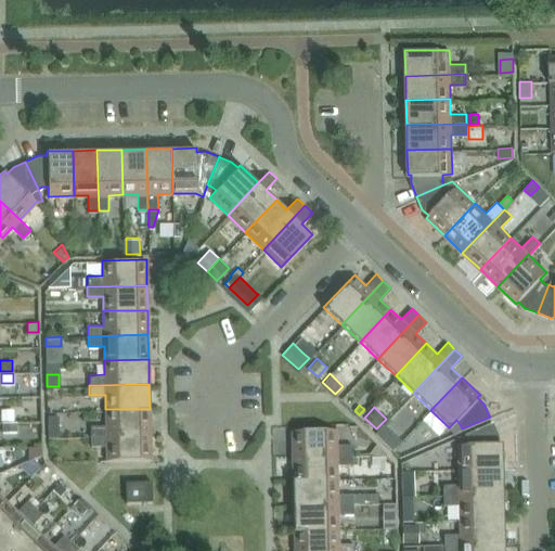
[(13,409),(1,410),(1,420),(13,420),(13,409)]
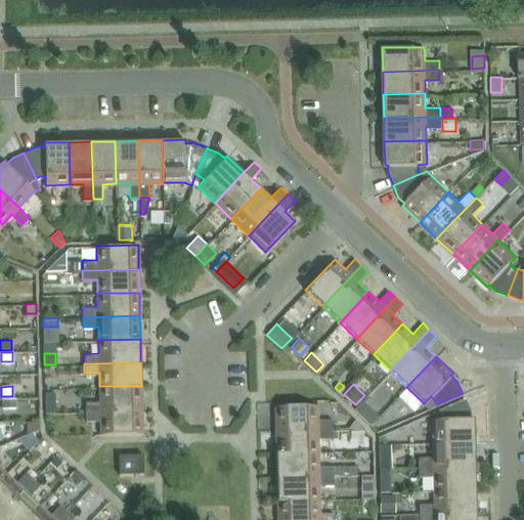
[(85,400),(85,409),(142,408),(141,386),(99,386),(99,400),(85,400)]
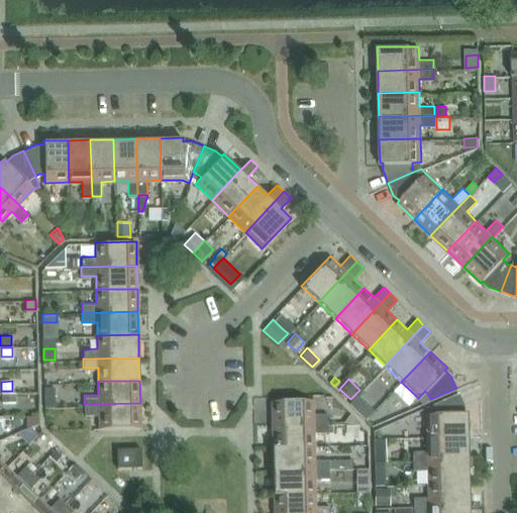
[(54,385),(43,385),(44,393),(54,393),(54,385)]
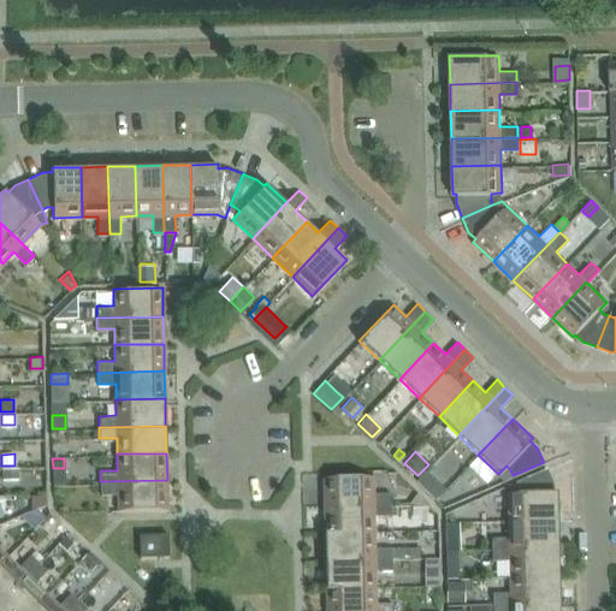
[(18,467),(3,468),(3,479),(18,478),(18,467)]
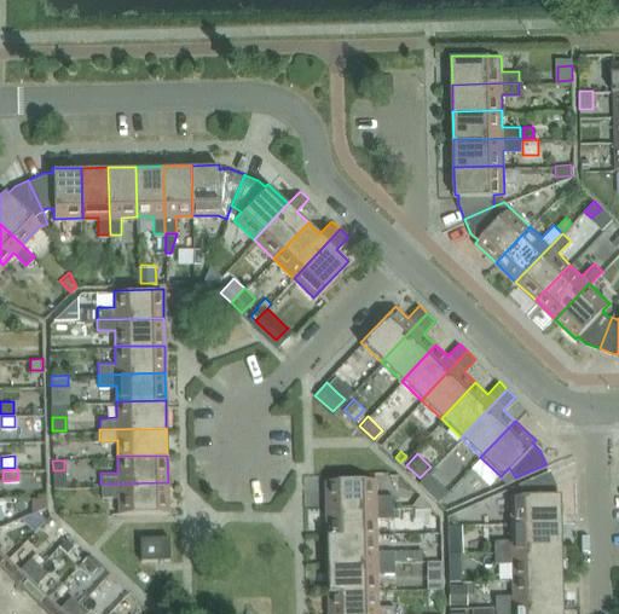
[(555,484),(549,470),(549,469),(518,482),(520,487),(520,494),(509,494),(510,522),(560,521),(559,493),(555,493),(555,484)]
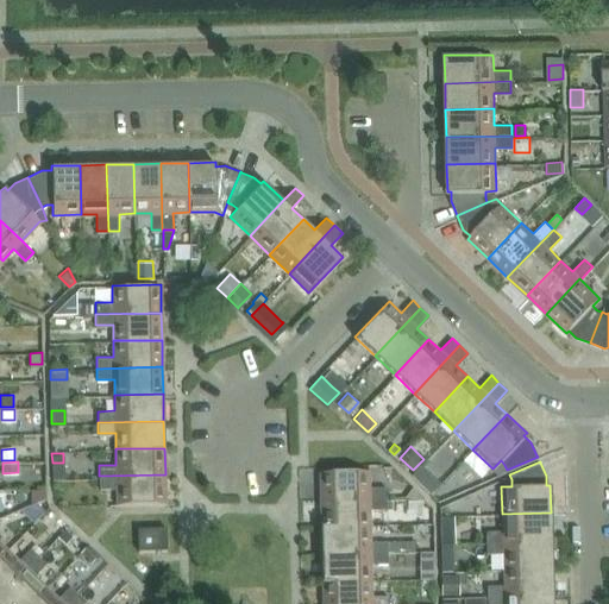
[(421,464),(412,473),(426,488),(435,477),(421,464)]
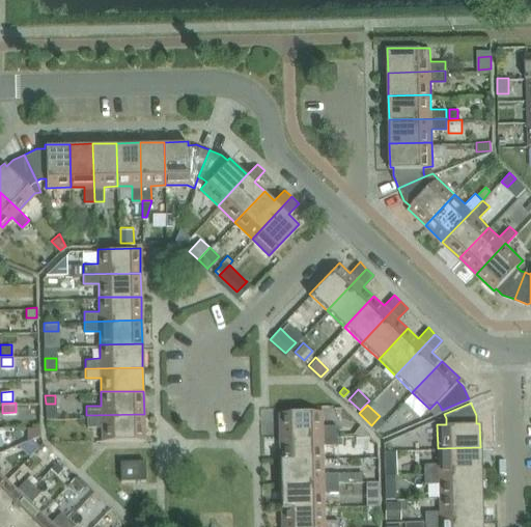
[(278,411),(279,435),(336,434),(336,423),(322,424),(320,410),(278,411)]
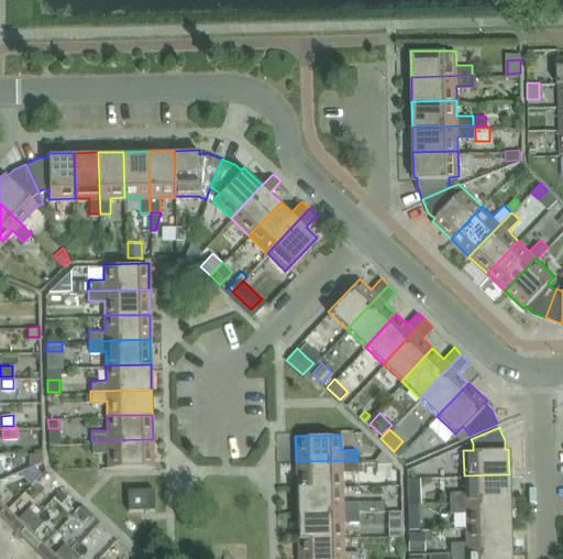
[(108,451),(108,467),(153,466),(153,439),(91,440),(91,451),(108,451)]
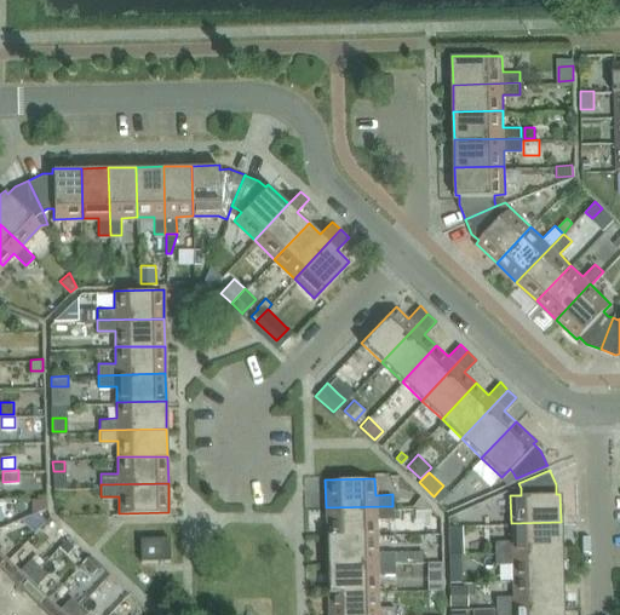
[(46,498),(32,498),(33,512),(46,506),(46,498)]
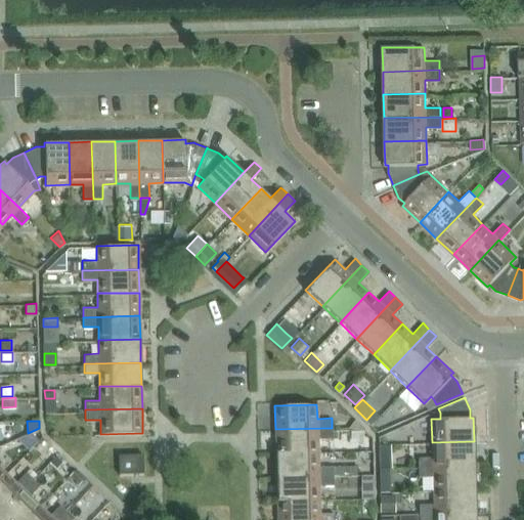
[(275,429),(275,452),(317,451),(317,438),(332,437),(332,428),(275,429)]
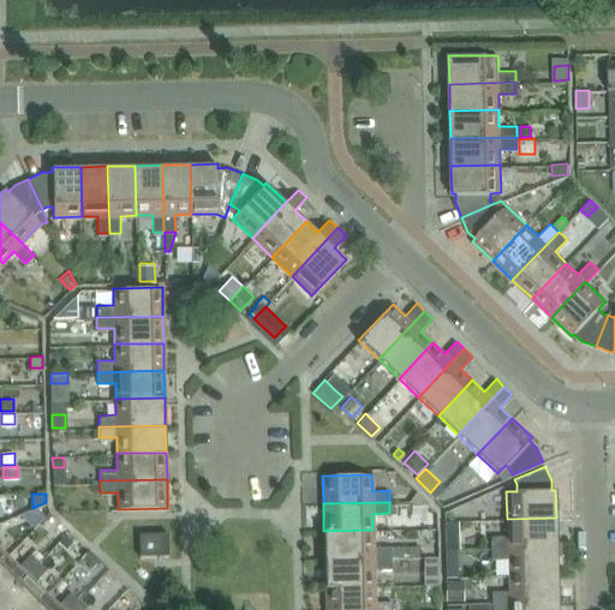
[(489,536),(490,546),(556,545),(556,518),(507,519),(507,534),(489,536)]
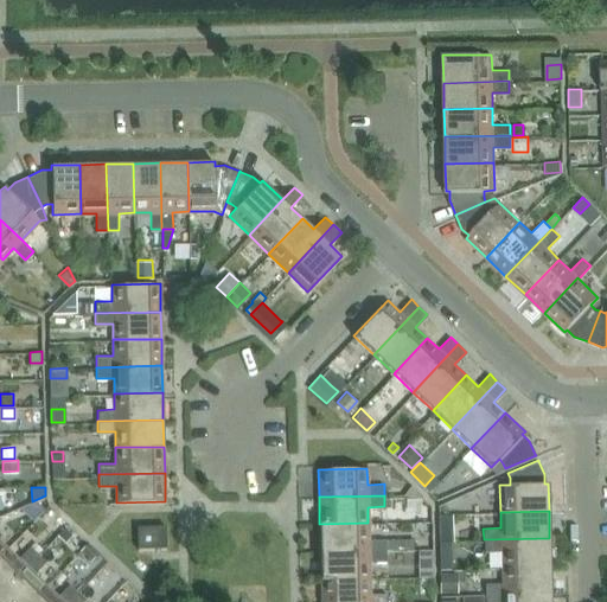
[(368,523),(319,524),(320,551),(385,550),(385,549),(385,538),(369,538),(368,523)]
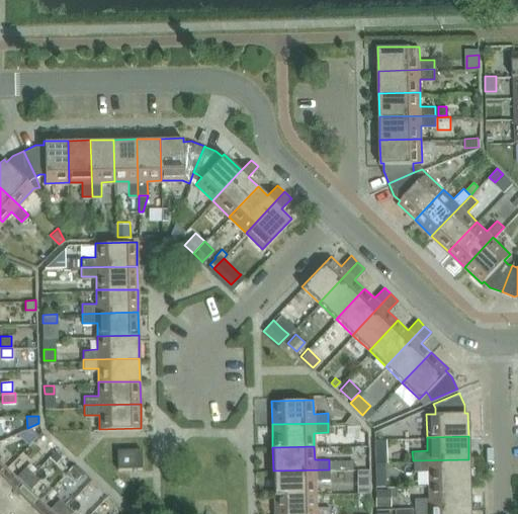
[(117,467),(130,467),(142,467),(141,448),(116,448),(117,467)]
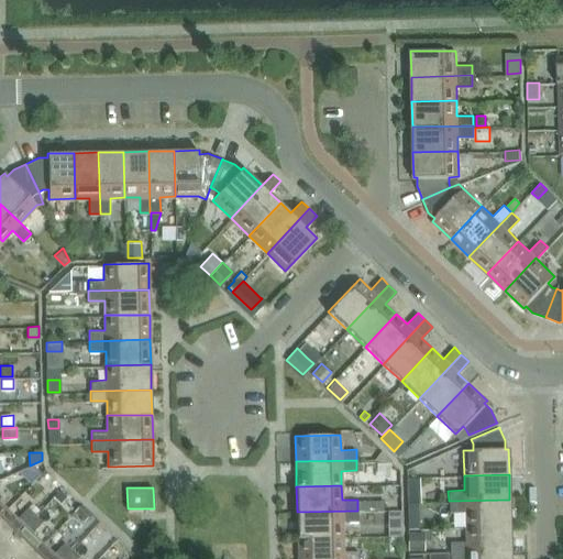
[(61,490),(54,495),(61,502),(66,495),(61,490)]
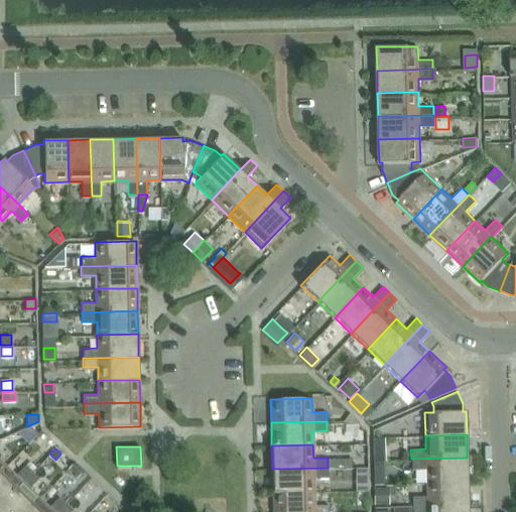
[(384,451),(373,452),(373,460),(383,460),(385,460),(384,451)]
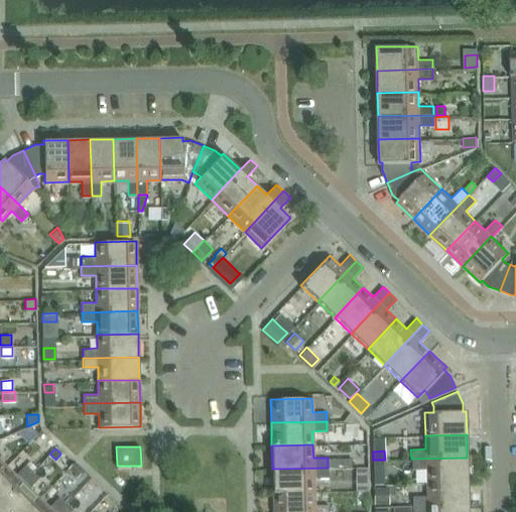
[(351,457),(328,458),(328,467),(352,466),(351,457)]
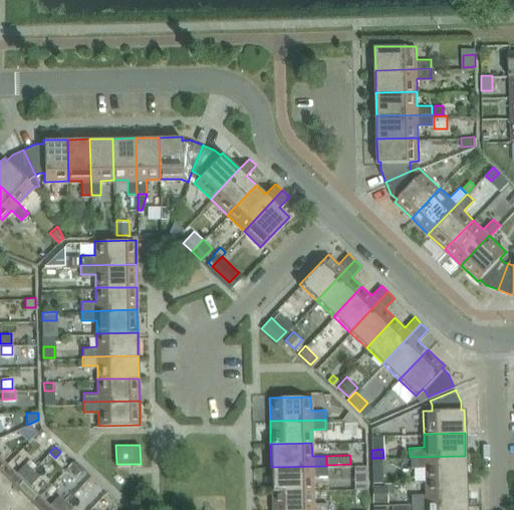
[(425,466),(425,480),(466,479),(465,456),(410,457),(410,467),(425,466)]
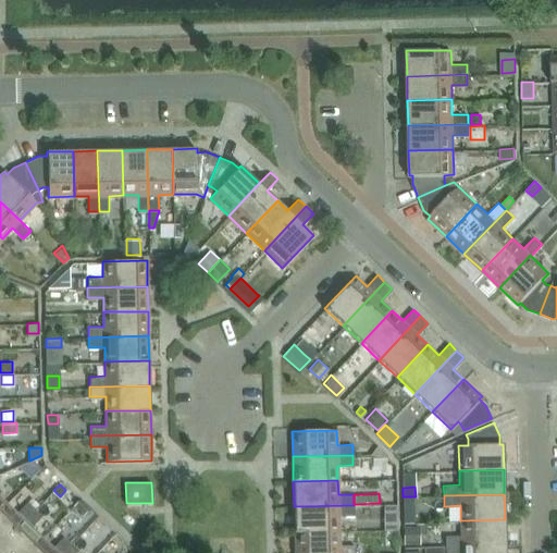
[(81,499),(75,504),(84,513),(89,507),(81,499)]
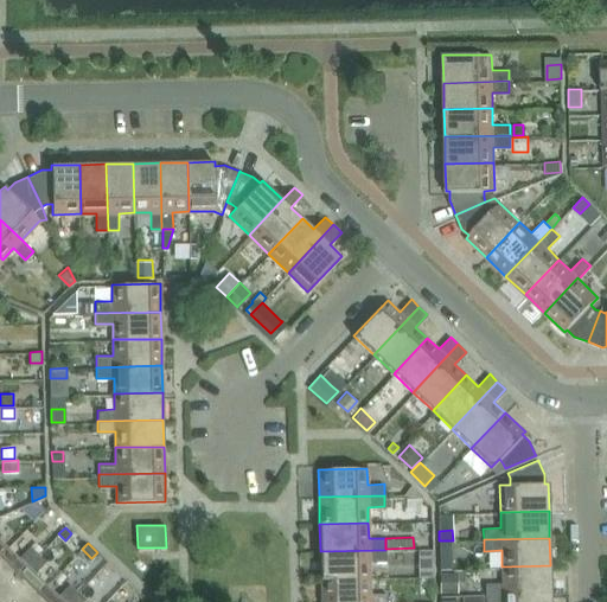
[(7,546),(0,552),(0,591),(38,552),(30,545),(18,557),(7,546)]
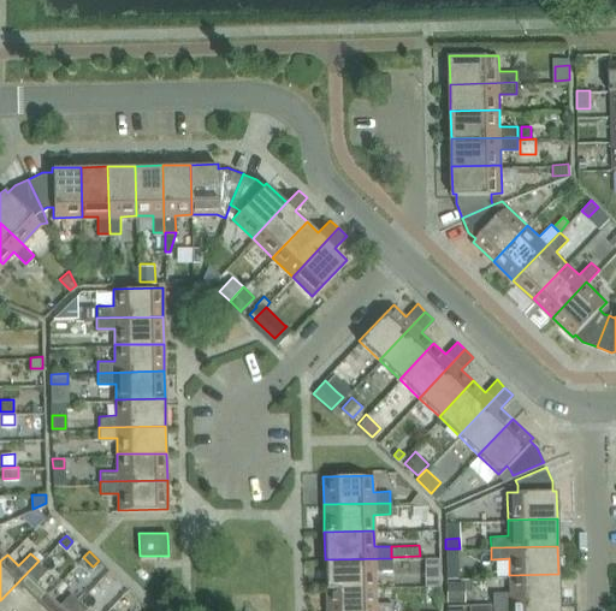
[(437,557),(425,557),(425,570),(438,570),(437,557)]
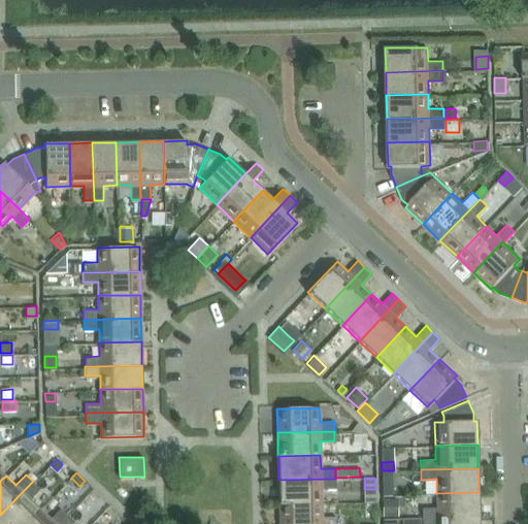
[(278,480),(278,503),(321,502),(321,488),(336,488),(335,479),(278,480)]
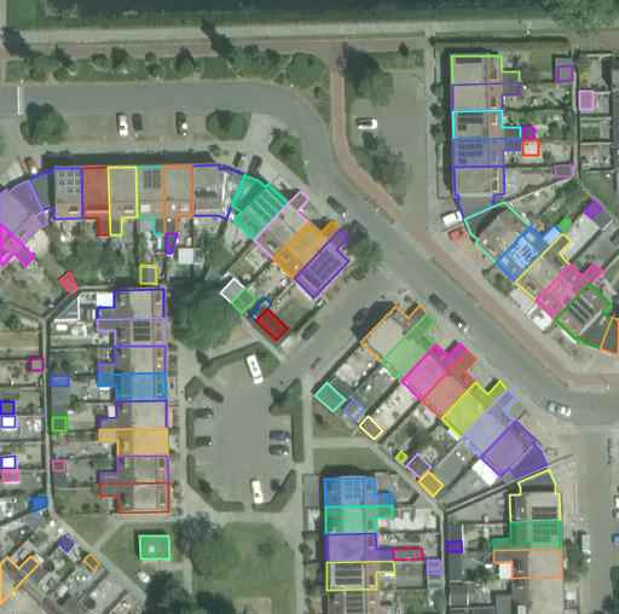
[(39,563),(0,603),(0,613),(28,613),(47,596),(35,584),(47,572),(39,563)]
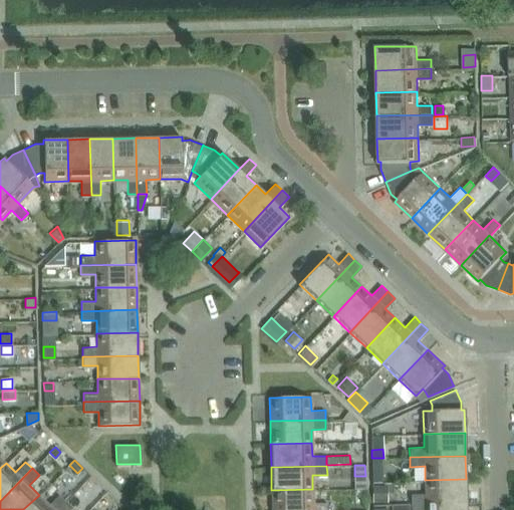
[(381,472),(371,472),(371,481),(381,481),(381,472)]
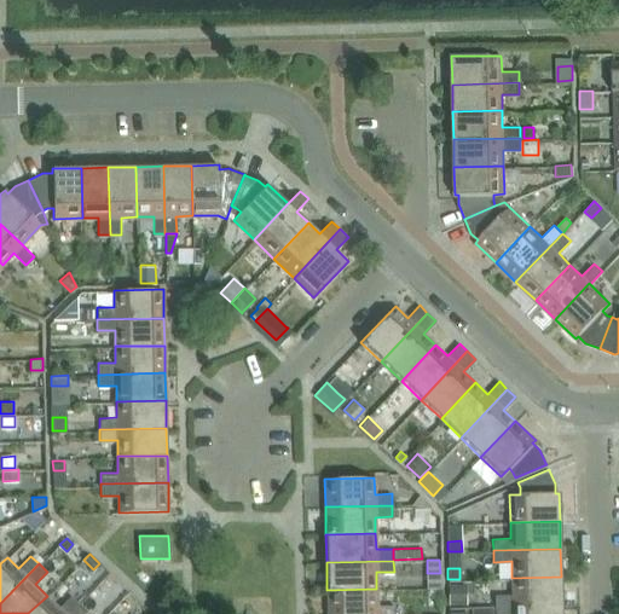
[(495,594),(495,606),(562,603),(561,577),(512,578),(512,594),(495,594)]
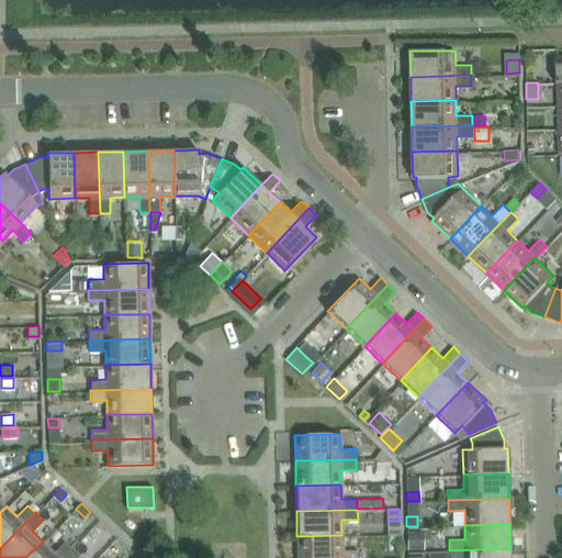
[(423,528),(406,529),(407,548),(424,548),(423,528)]
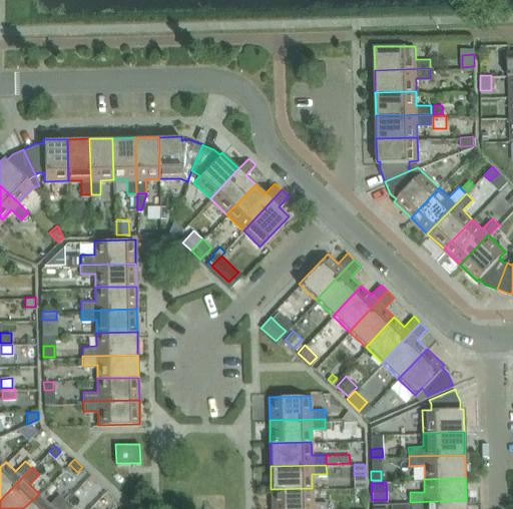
[(65,499),(55,508),(68,508),(83,494),(76,488),(65,499)]
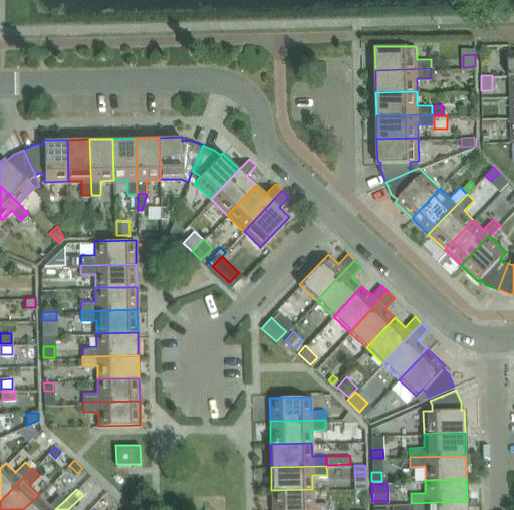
[(271,490),(271,509),(327,509),(327,502),(313,502),(312,489),(271,490)]
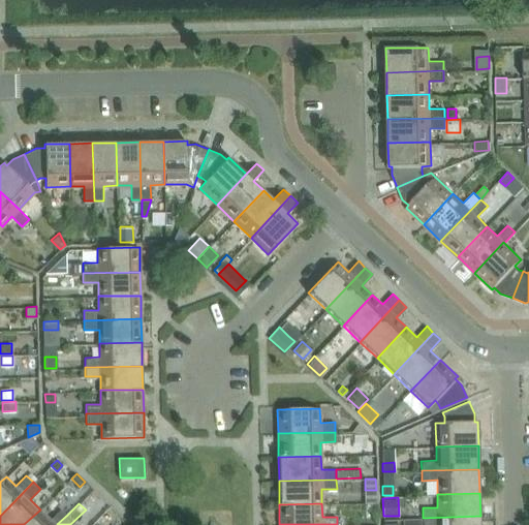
[(40,510),(24,524),(57,524),(67,515),(60,508),(50,519),(40,510)]
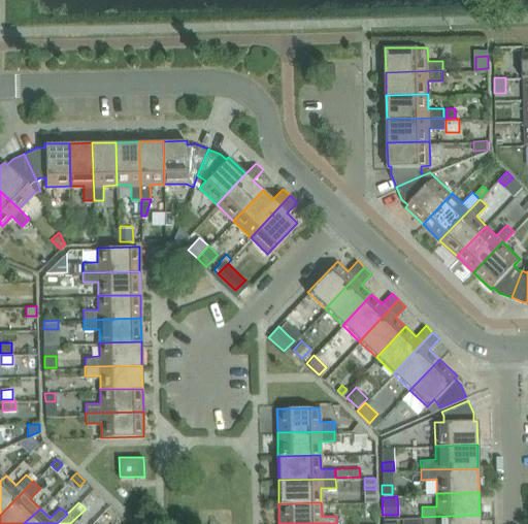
[(479,523),(480,515),(422,517),(422,523),(479,523)]
